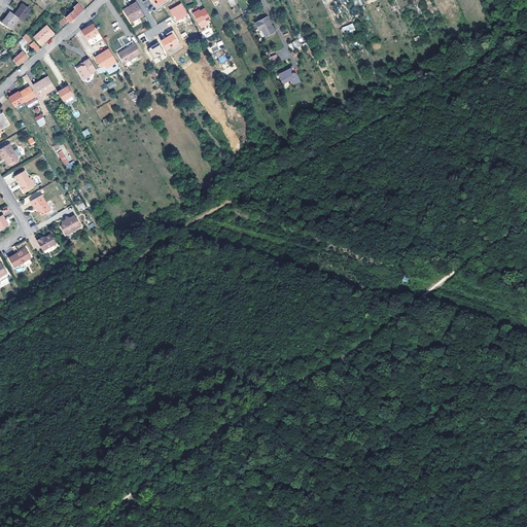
[(149,0),(155,10),(163,6),(162,4),(168,1),(167,0),(149,0)]
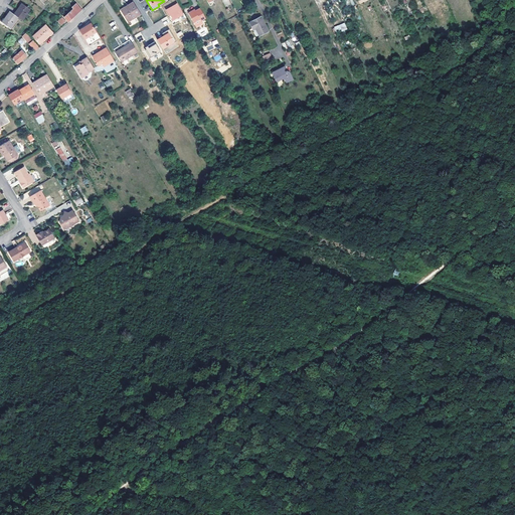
[(128,22),(141,15),(134,3),(126,8),(127,10),(122,13),(128,22)]
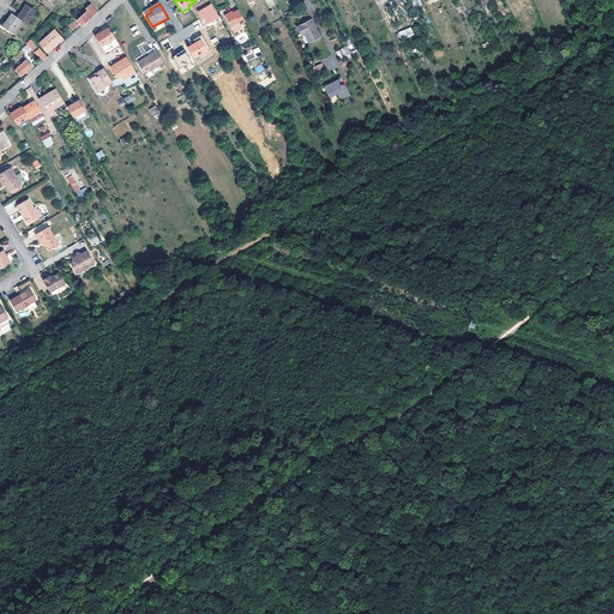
[(22,20),(26,24),(36,12),(26,5),(22,11),(17,17),(22,20)]
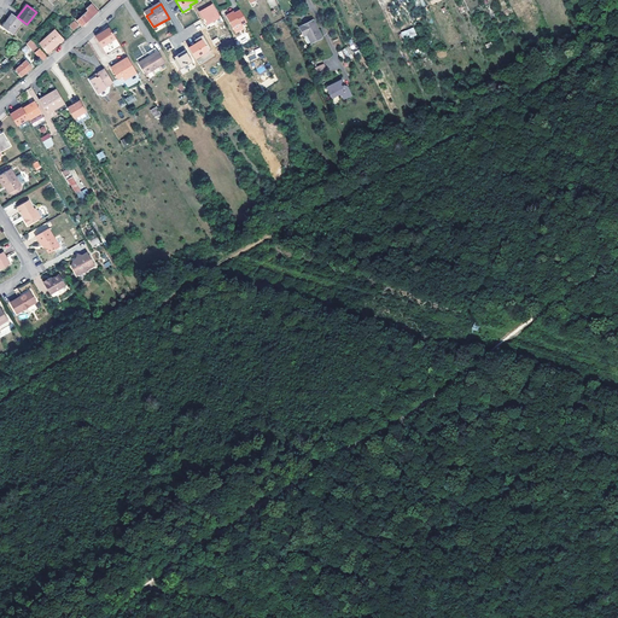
[(77,21),(82,27),(98,12),(91,5),(86,10),(88,11),(77,21)]
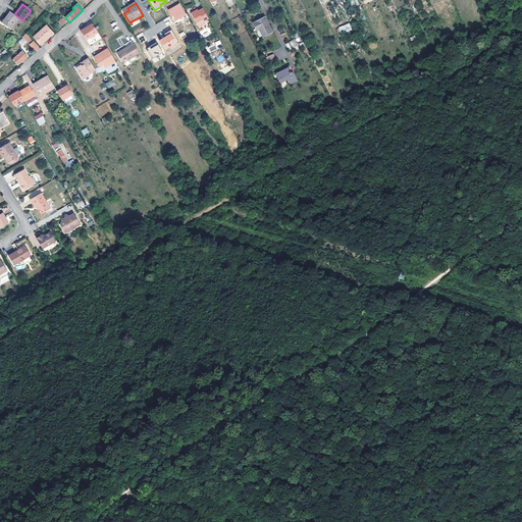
[(180,4),(169,10),(174,20),(186,13),(180,4)]
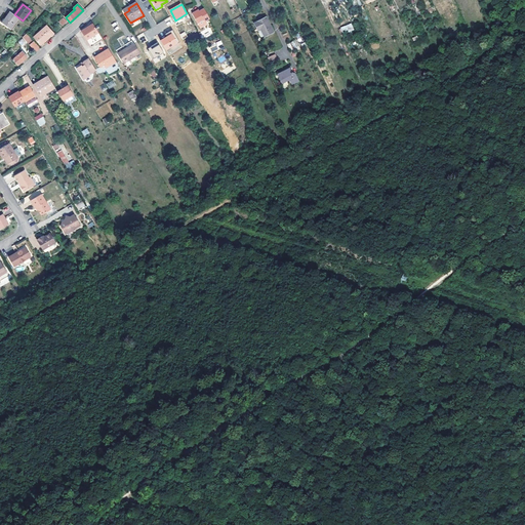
[(196,11),(192,13),(198,25),(209,18),(204,8),(199,10),(197,12),(196,11)]
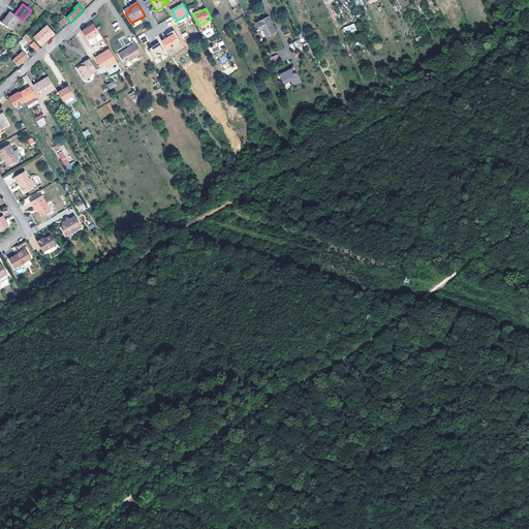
[(6,18),(2,23),(10,29),(19,18),(14,14),(10,11),(6,18)]
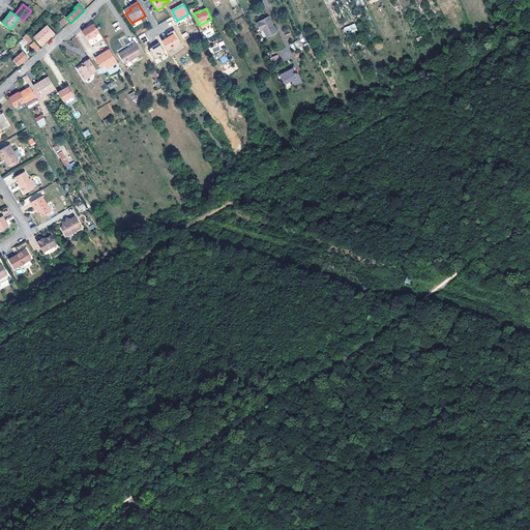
[(264,20),(271,35),(276,33),(269,18),(264,20)]
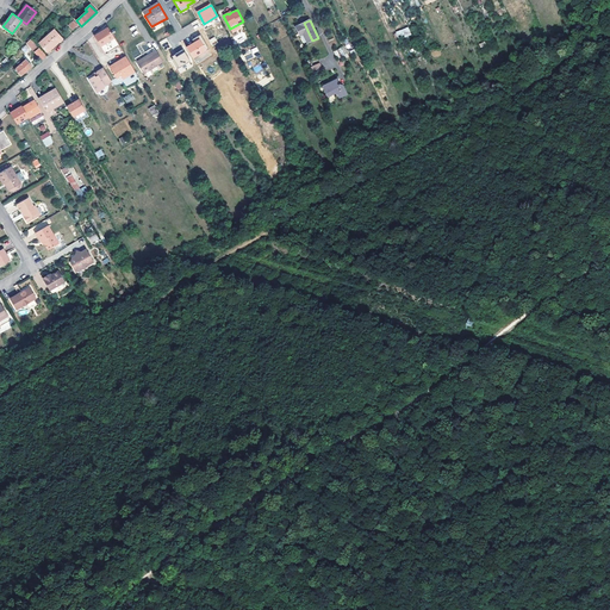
[(307,43),(312,41),(304,23),(296,27),(299,33),(302,32),(307,43)]
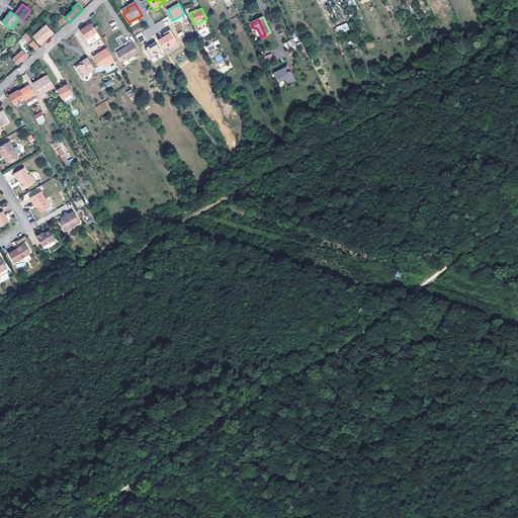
[(335,27),(339,34),(349,29),(346,22),(335,27)]
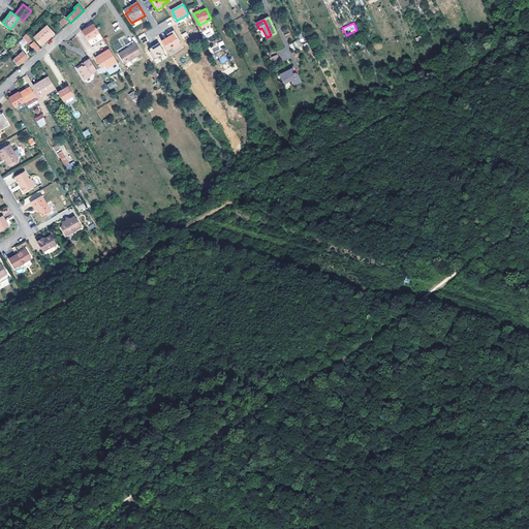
[(41,45),(55,33),(48,25),(34,38),(41,45)]
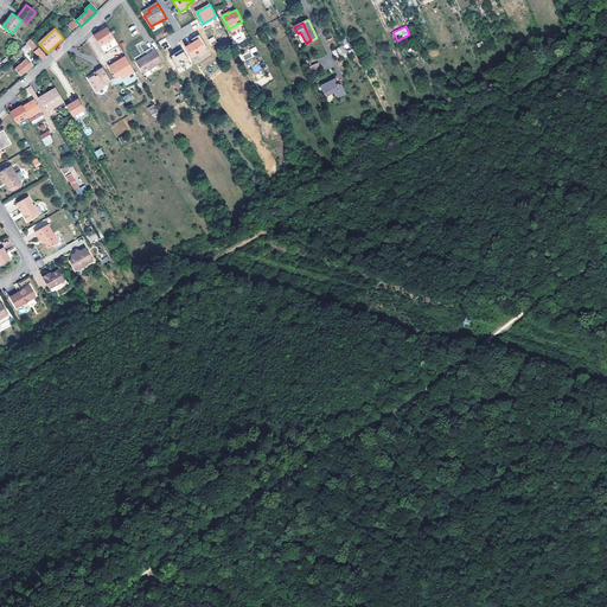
[(114,38),(107,29),(95,36),(95,38),(100,46),(114,38)]
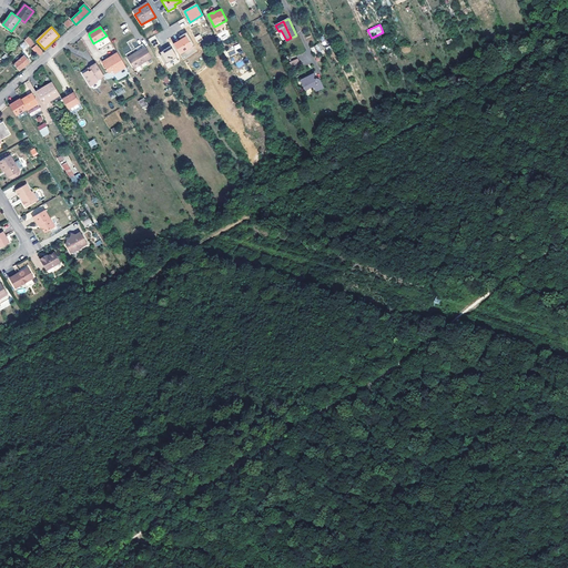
[(186,34),(182,37),(182,38),(173,43),(180,54),(193,47),(186,34)]
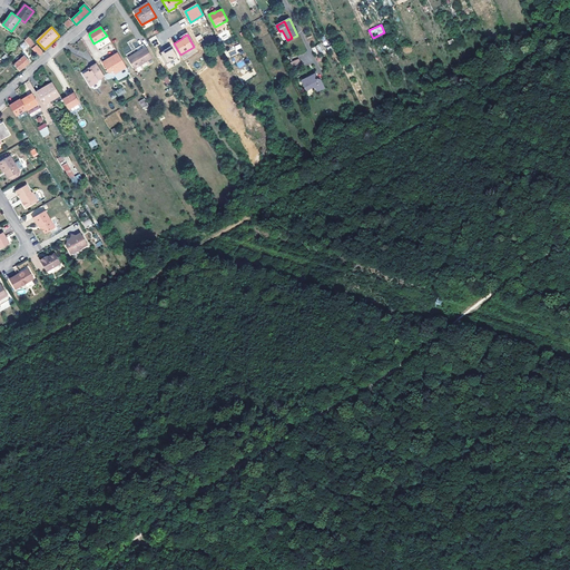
[(35,51),(39,57),(43,53),(29,37),(25,40),(35,51)]
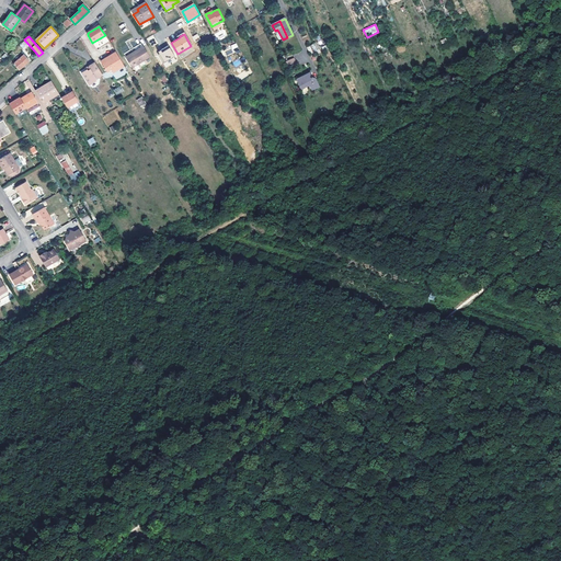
[(310,53),(317,50),(316,44),(308,46),(310,53)]
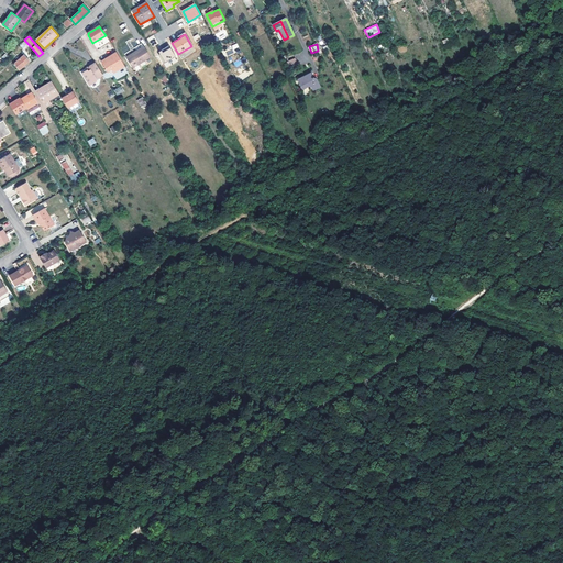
[(157,52),(166,68),(178,62),(169,45),(157,52)]
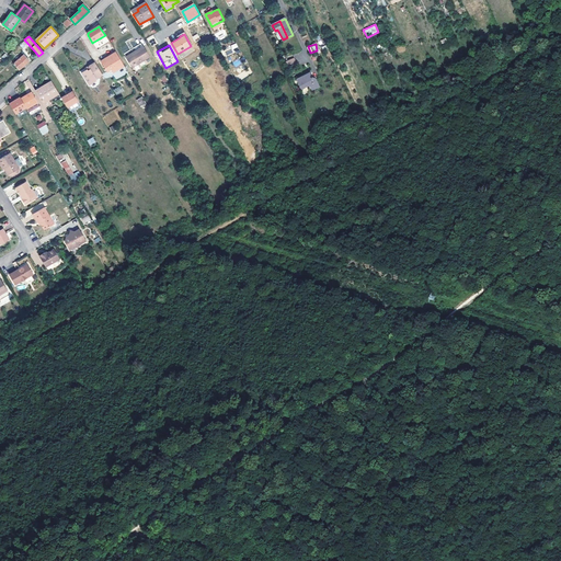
[(130,53),(124,56),(130,66),(147,56),(140,46),(134,50),(135,53),(132,54),(130,53)]
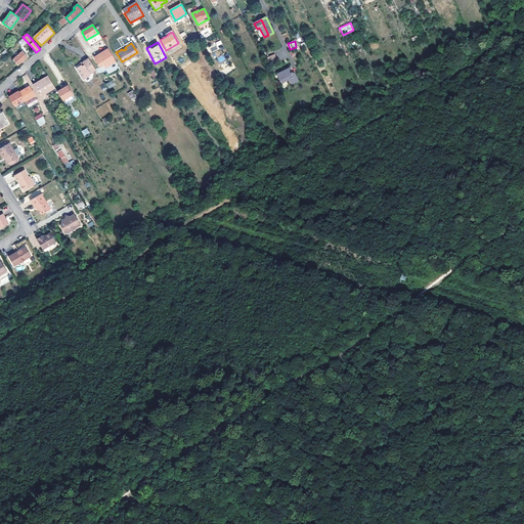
[(107,63),(115,59),(107,49),(98,54),(98,55),(94,58),(99,67),(103,64),(105,68),(110,66),(107,63)]
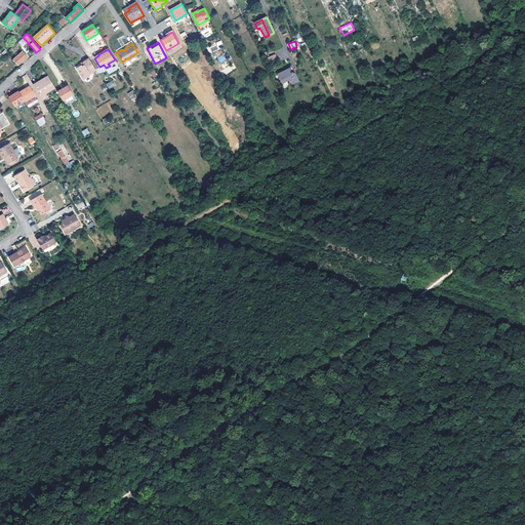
[(12,59),(17,66),(23,62),(28,56),(23,51),(18,54),(17,53),(15,54),(16,56),(12,59)]
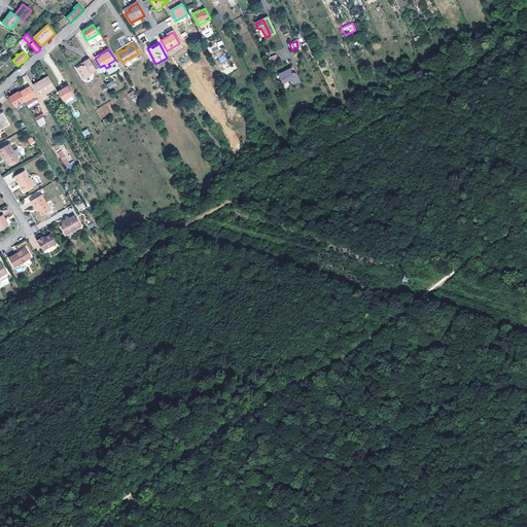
[(221,63),(226,60),(223,55),(218,59),(221,63)]
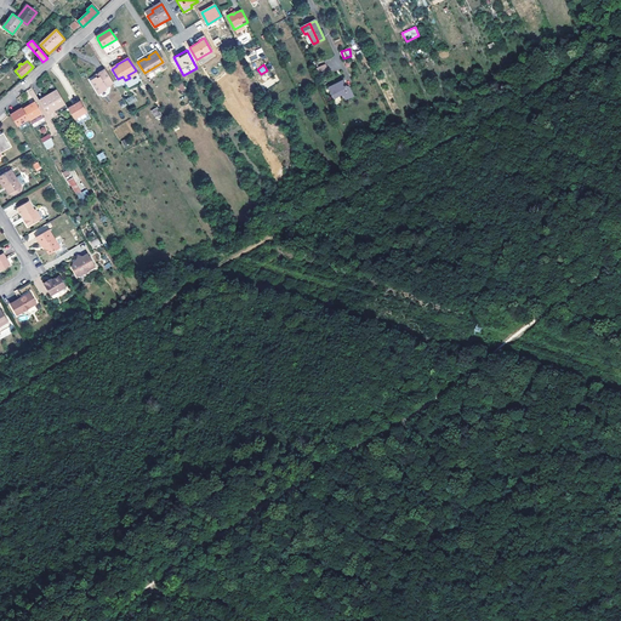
[(114,84),(106,69),(100,73),(98,75),(100,78),(97,79),(96,78),(91,80),(98,95),(106,90),(107,87),(114,84)]
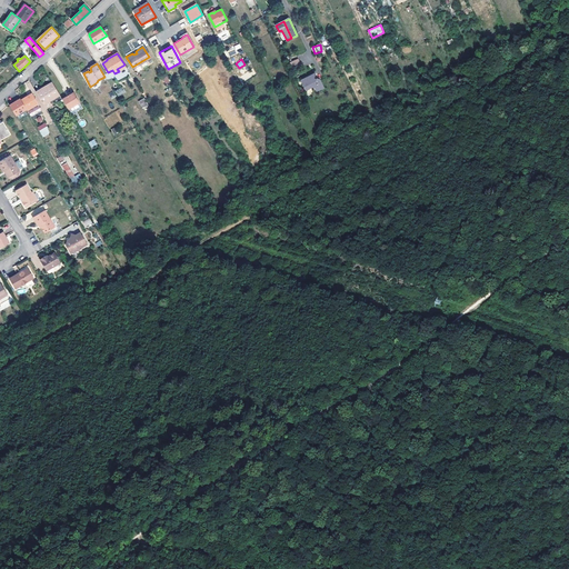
[(165,83),(170,80),(165,72),(160,75),(165,83)]
